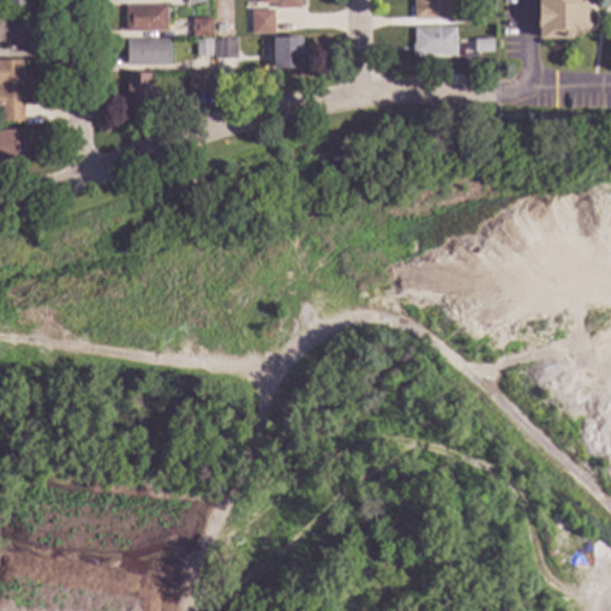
[(451,0),(453,17),(417,18),(415,0),(451,0)]
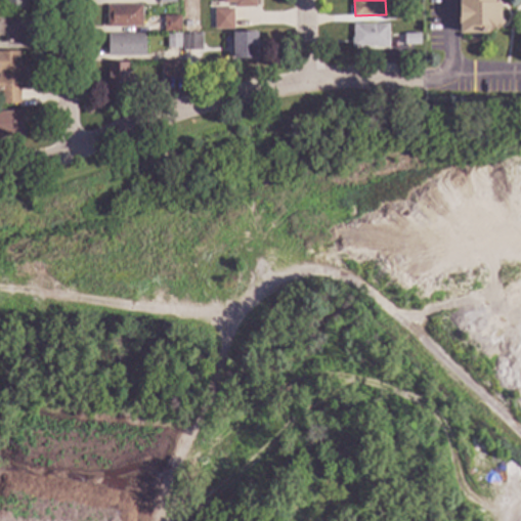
[(497,0),(503,0),(503,17),(506,20),(498,28),(496,26),(490,31),(461,32),(460,0),(497,0)]
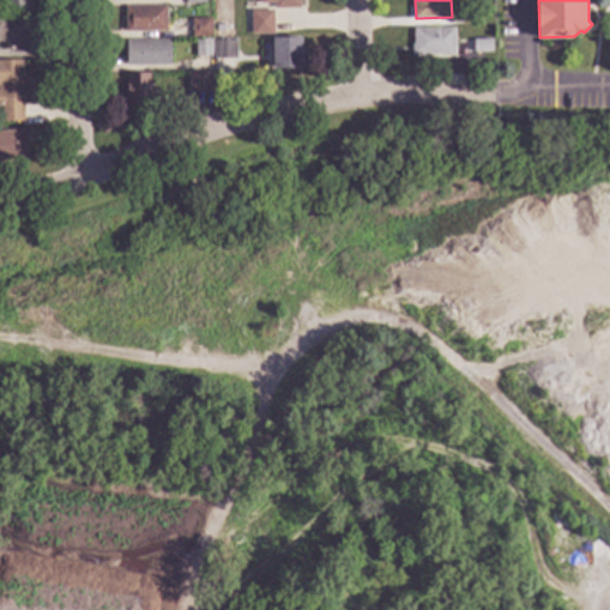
[(168,29),(128,30),(127,4),(168,2),(168,29)]
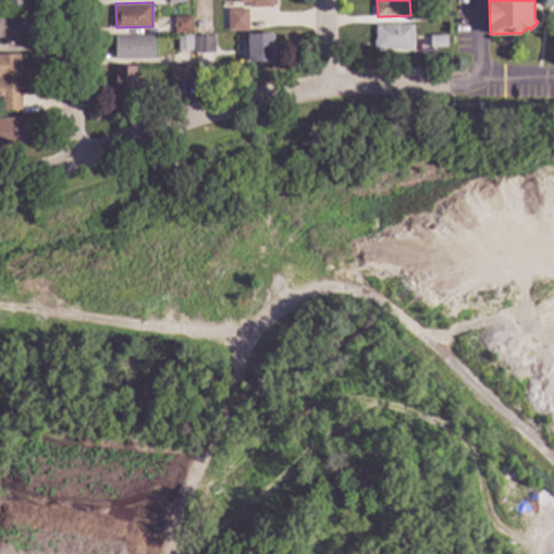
[(440,20),(421,20),(421,8),(440,7),(440,20)]
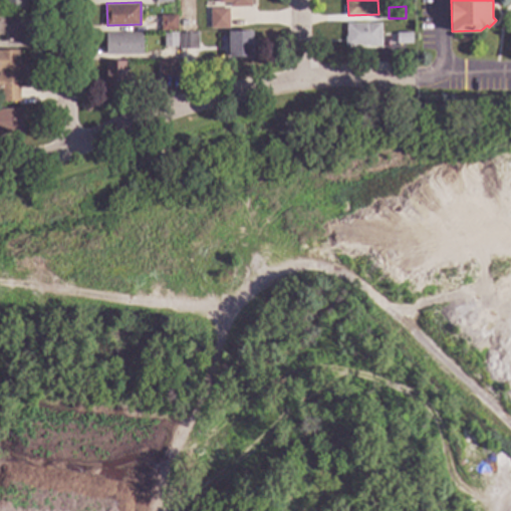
[(231,27),(212,27),(212,7),(231,7),(231,27)]
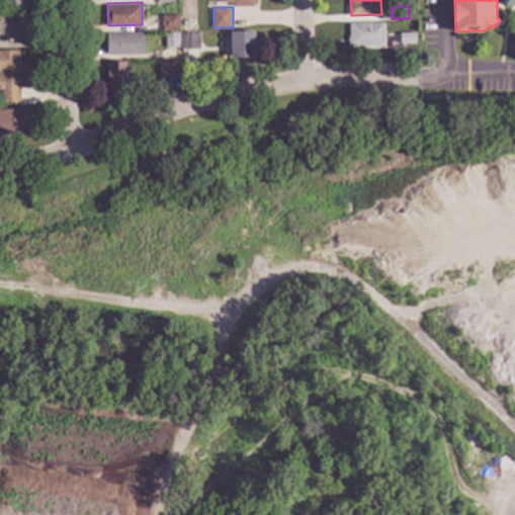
[(27,32),(25,33),(25,40),(8,40),(8,33),(0,33),(0,12),(27,12),(27,32)]
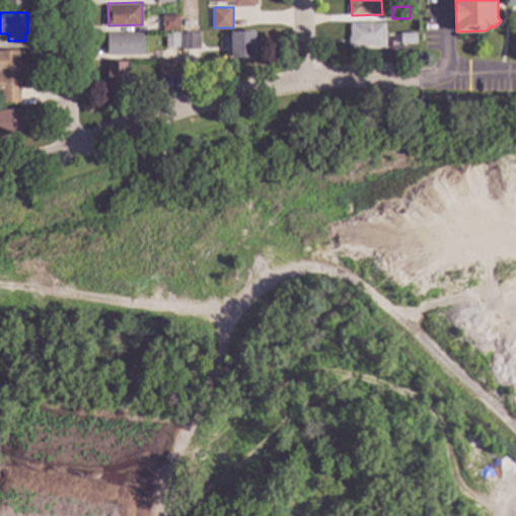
[(180,29),(164,29),(163,14),(180,14),(180,29)]
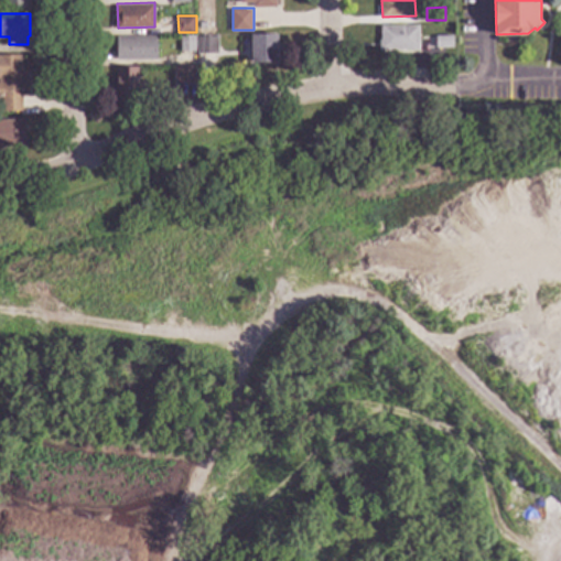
[(420,47),(381,49),(381,39),(383,39),(383,24),(420,24),(420,47)]
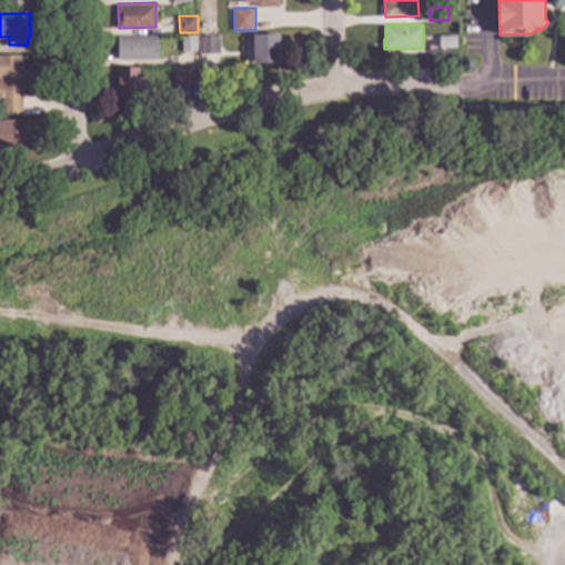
[(281,61),(256,61),(255,32),(281,32),(281,61)]
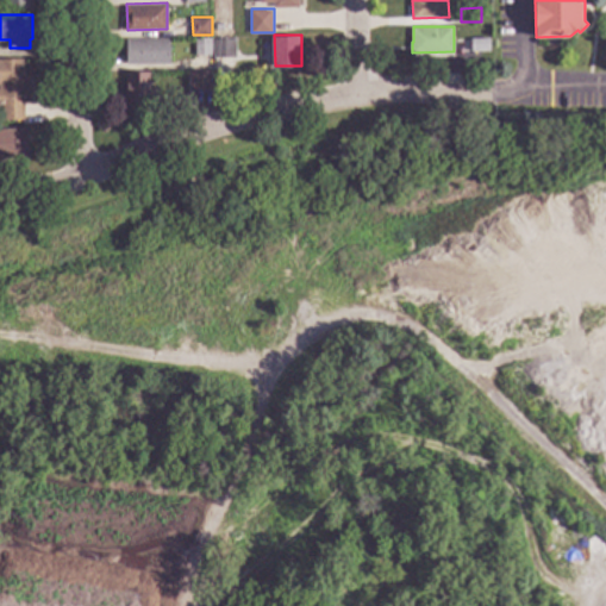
[(172,63),(127,63),(127,38),(170,37),(172,63)]
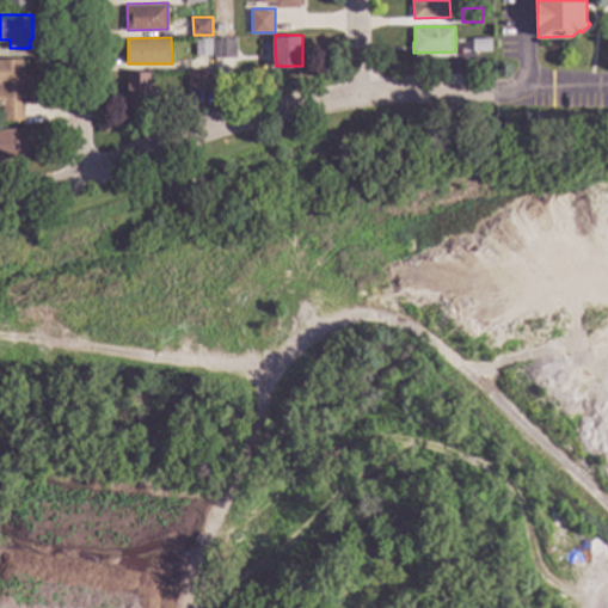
[(213,54),(197,54),(197,37),(213,37),(213,54)]
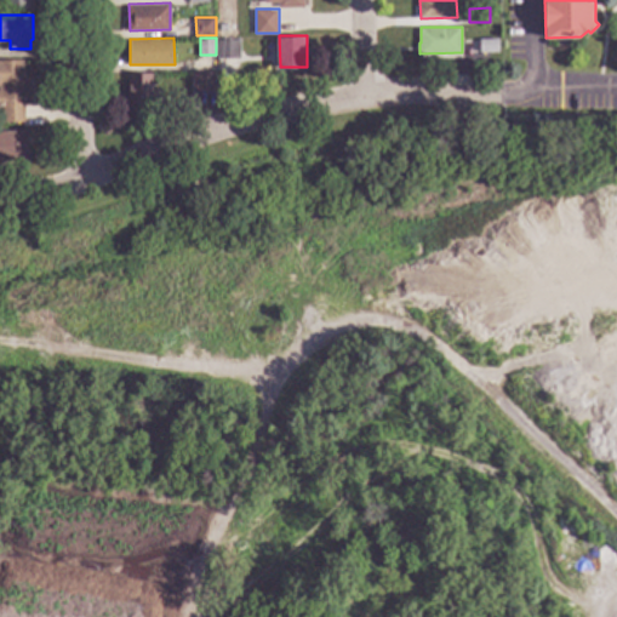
[(241,57),(220,57),(220,39),(241,38),(241,57)]
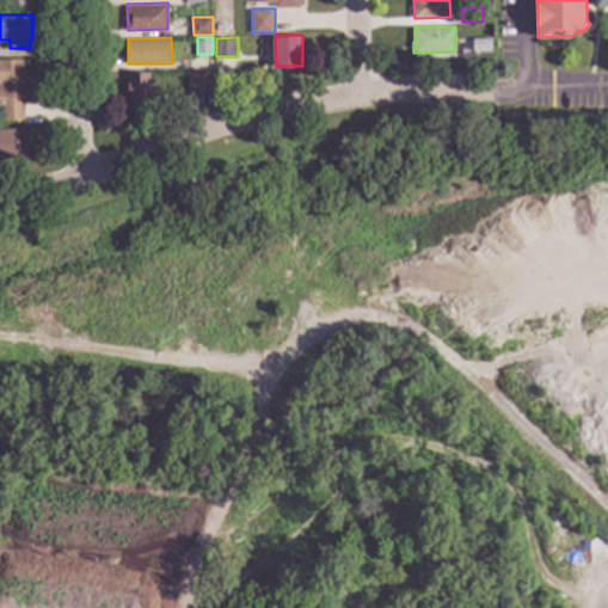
[(492,50),(474,51),(473,37),(492,37),(492,50)]
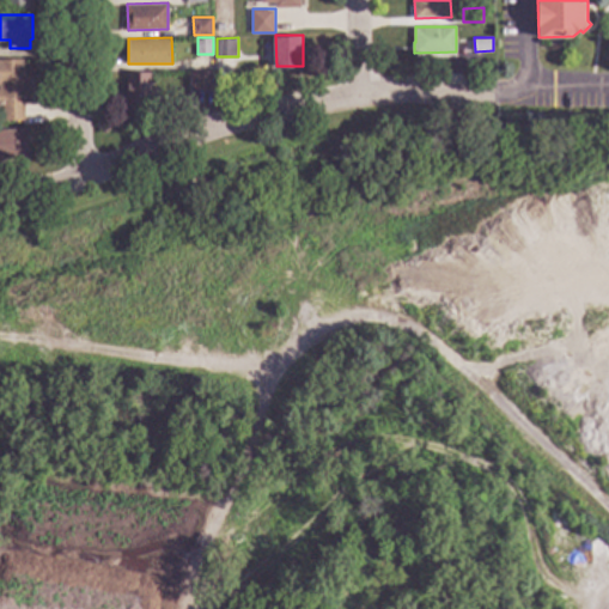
[(25,75),(31,75),(31,96),(25,96),(25,119),(4,119),(4,103),(0,103),(0,59),(25,59),(25,75)]
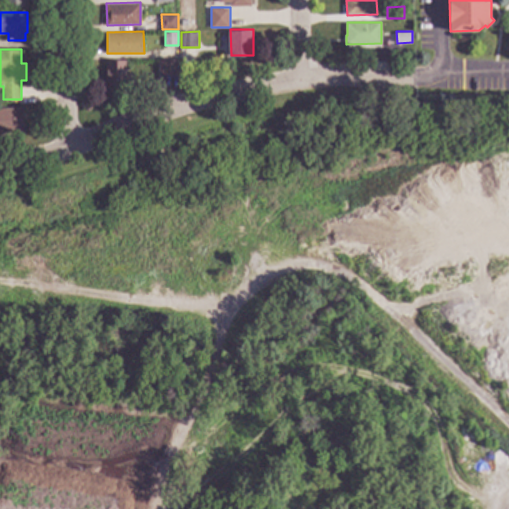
[(179,74),(160,74),(159,59),(179,58),(179,74)]
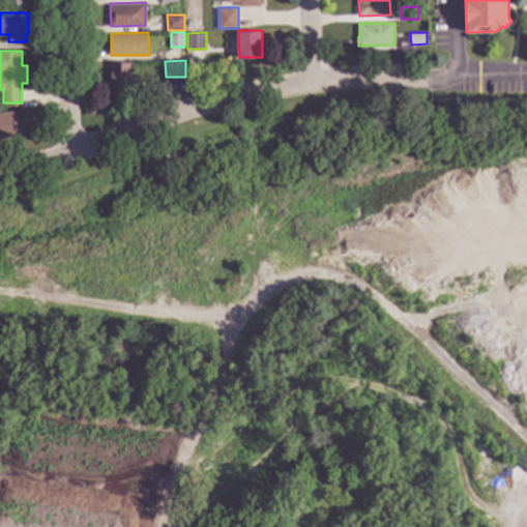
[(133,77),(137,77),(137,91),(111,92),(110,61),(133,61),(133,77)]
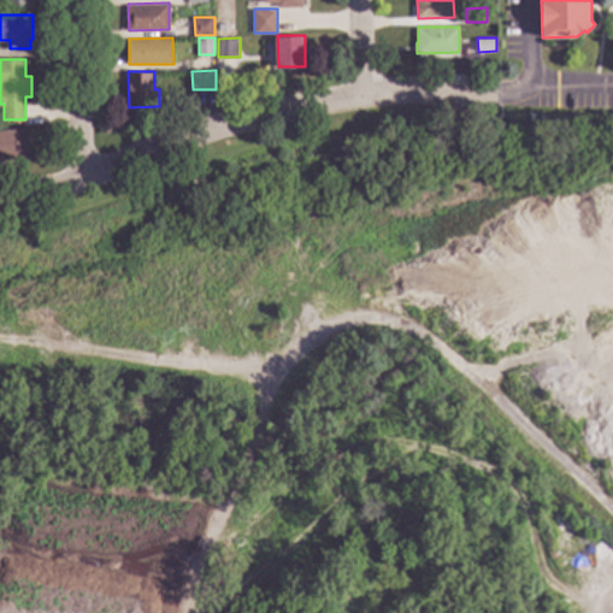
[(29,139),(29,151),(29,158),(0,158),(0,129),(28,129),(29,139)]
